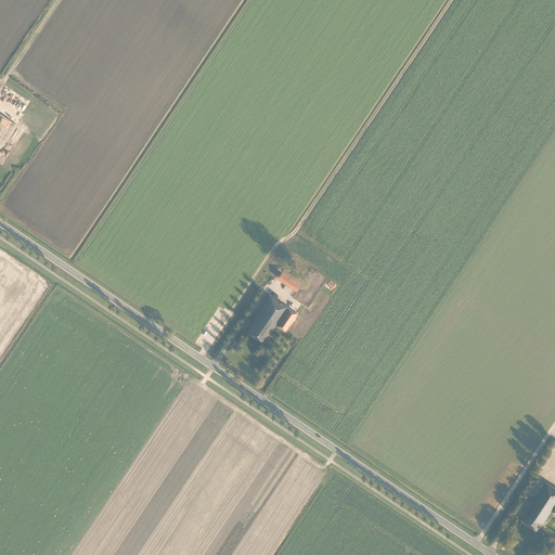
[(0,147),(16,125),(0,114),(0,147)]
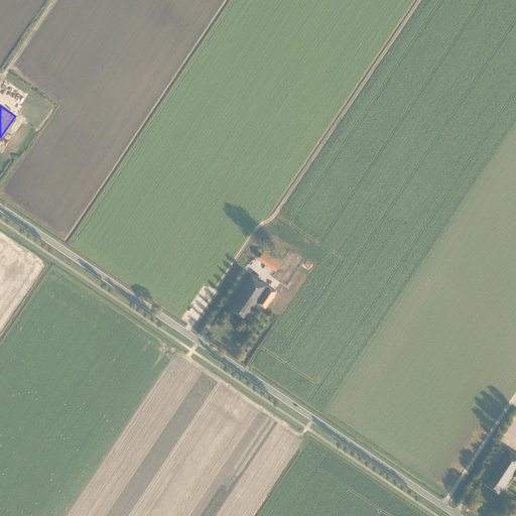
[(271,265),(275,268),(280,262),(275,259),(271,265)]
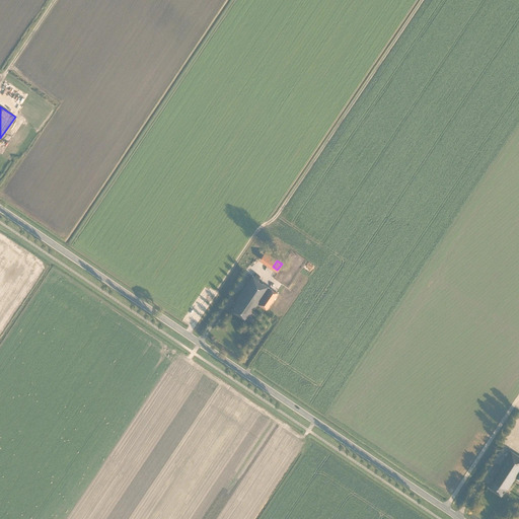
[(251,317),(249,316),(257,304),(267,310),(278,294),(252,277),(233,305),(234,306),(231,311),(245,320),(245,319),(248,321),(251,317)]
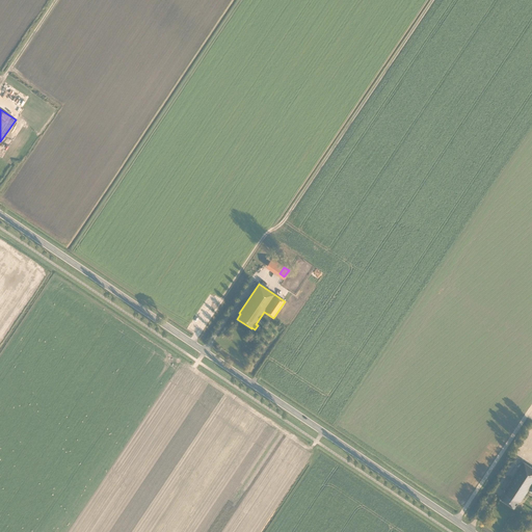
[(531,468),(523,461),(504,490),(505,491),(501,499),(514,508),(520,501),(521,502),(531,484),(531,486),(529,490),(531,491),(531,468)]
